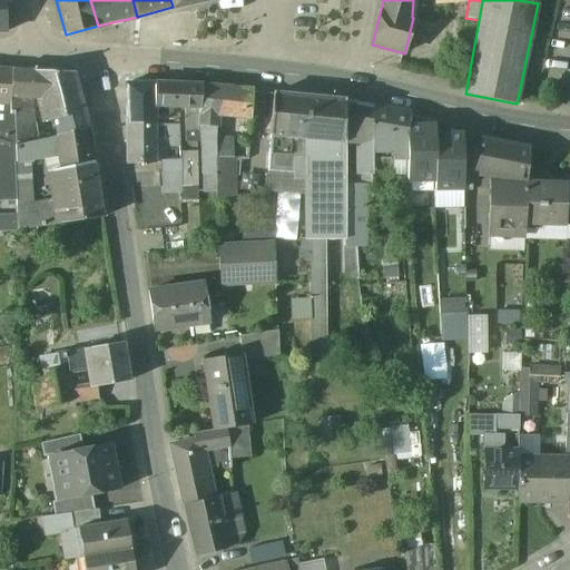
[(11,70),(0,69),(0,100),(10,101),(11,70)]
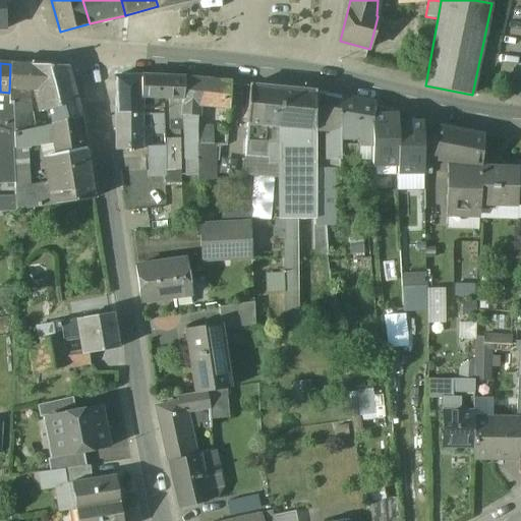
[(31,65),(10,64),(9,93),(9,103),(29,102),(27,85),(37,85),(31,65)]
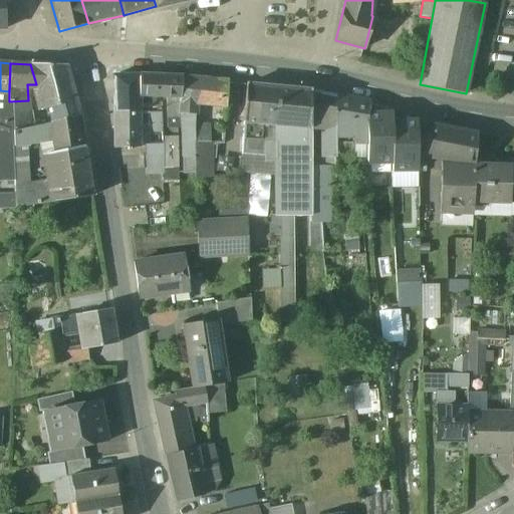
[(67,65),(30,64),(36,84),(42,109),(50,106),(76,100),(67,65)]
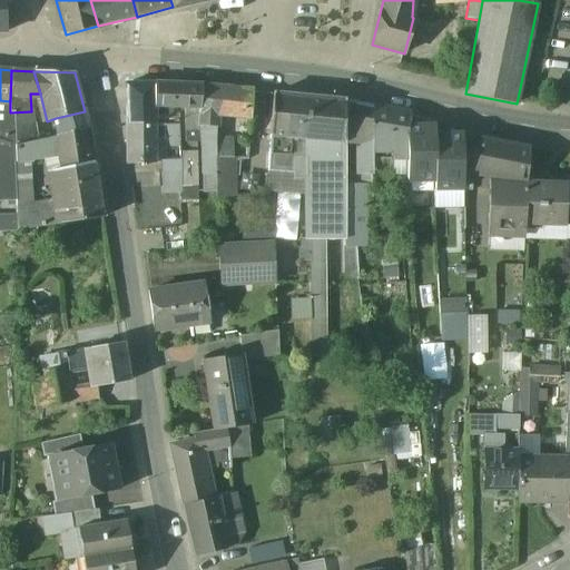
[(155,84),(126,85),(127,125),(155,126),(155,116),(155,107),(155,84)]
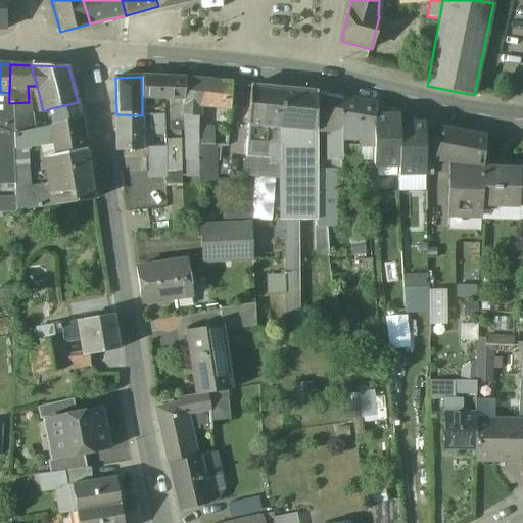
[(185,79),(142,77),(142,98),(169,99),(169,105),(178,105),(178,99),(183,100),(183,94),(185,79)]
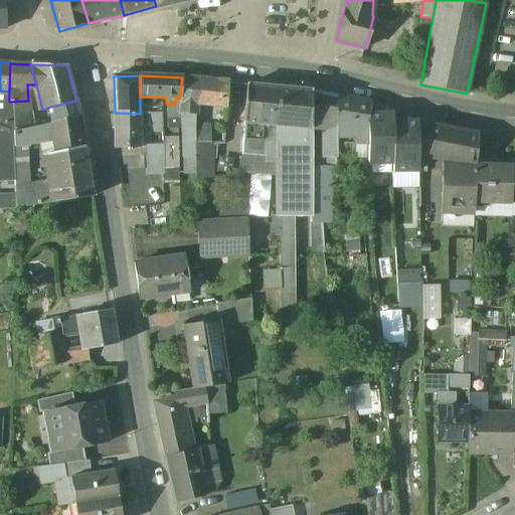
[(228,82),(182,77),(180,93),(180,99),(179,114),(197,116),(198,104),(219,106),(220,97),(226,98),(228,82)]
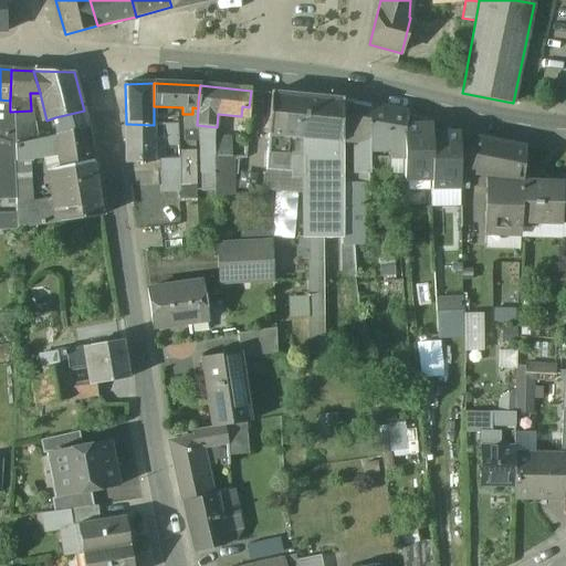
[(344,100),(272,93),(270,134),(303,137),(304,137),(344,142),(344,100)]
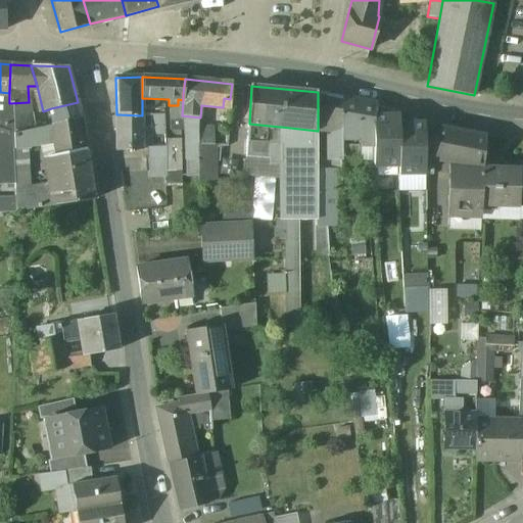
[(9,93),(0,92),(0,127),(14,129),(13,105),(9,105),(9,103),(9,93)]
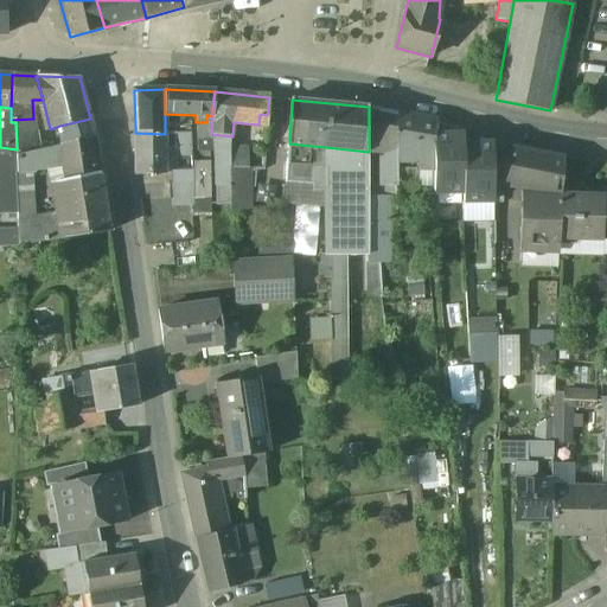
[(397,113),(369,107),(369,152),(397,152),(397,113)]
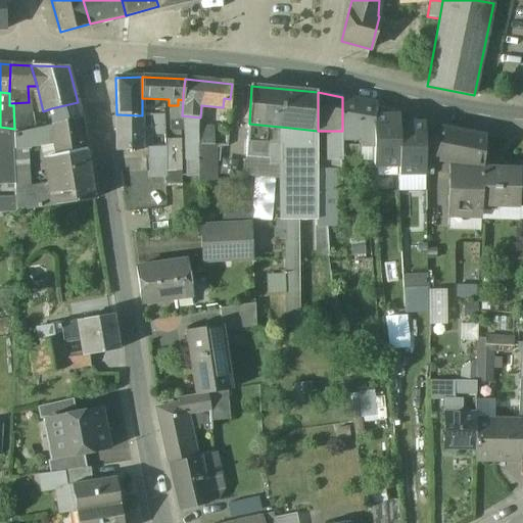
[(376,103),(342,97),(342,131),(342,158),(360,157),(358,146),(373,146),(375,117),(376,103)]
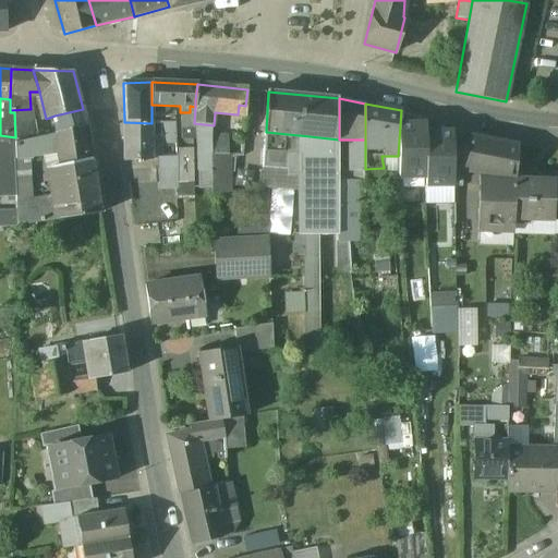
[(31,109),(10,110),(10,112),(14,112),(15,137),(15,143),(23,141),(22,130),(35,128),(32,109),(31,109)]
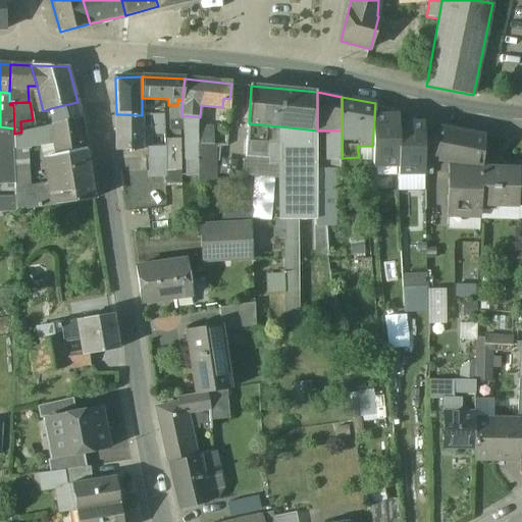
[(77,102),(51,108),(55,123),(82,117),(77,102)]
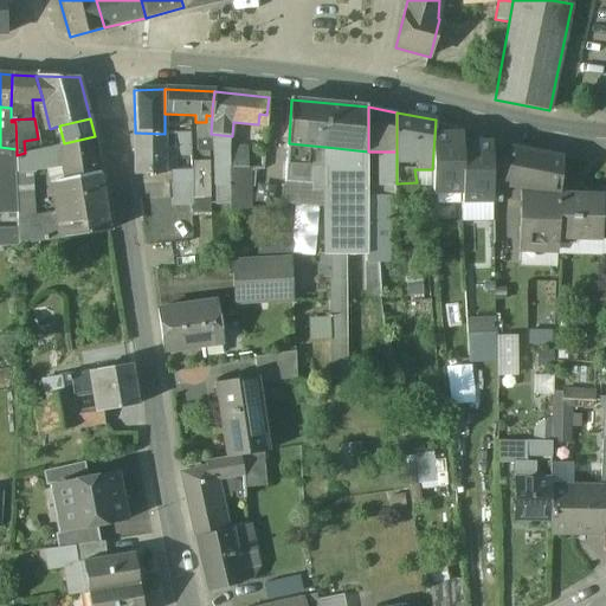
[(189,123),(165,123),(165,134),(191,133),(189,123)]
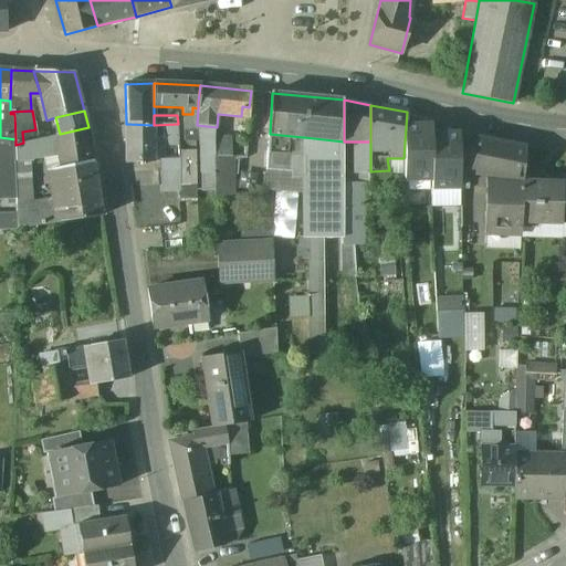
[(154,125),(126,124),(126,139),(124,139),(124,145),(126,145),(126,163),(154,160),(154,139),(154,125)]
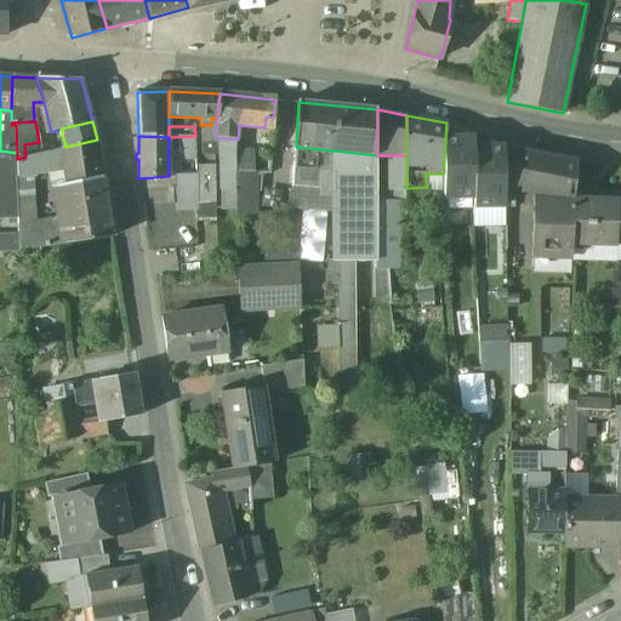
[(197,166),(195,136),(169,137),(169,153),(177,153),(178,169),(181,169),(181,175),(175,175),(176,192),(198,191),(197,166)]
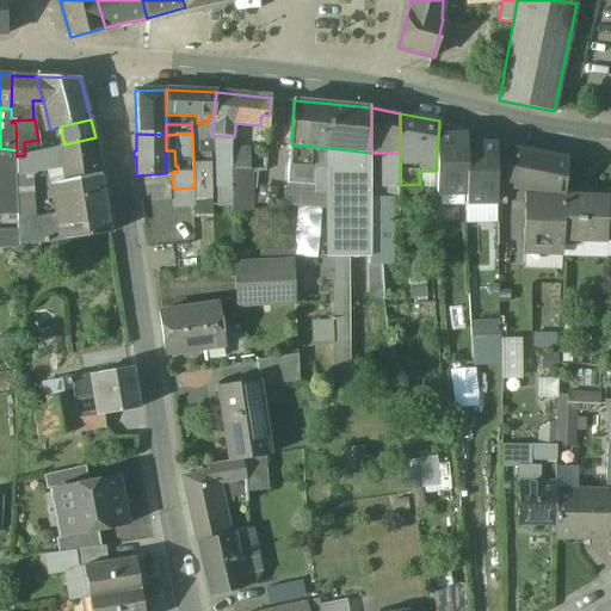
[(467,136),(438,137),(439,193),(468,192),(467,146),(467,136)]
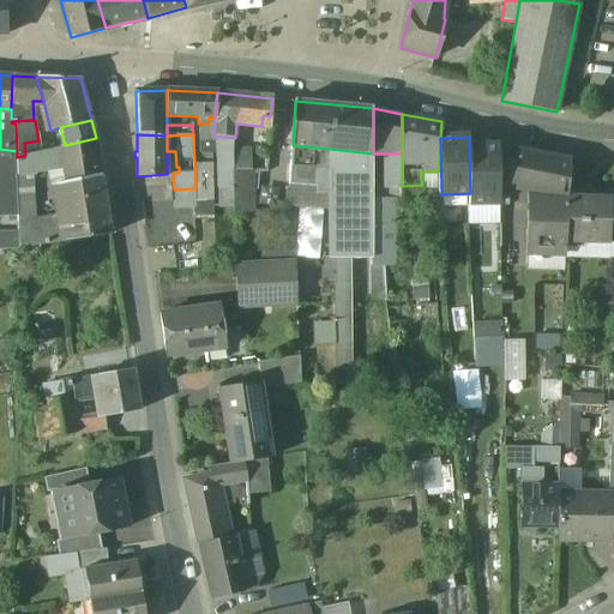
[(65,145),(59,148),(64,167),(66,181),(101,174),(96,138),(65,145)]
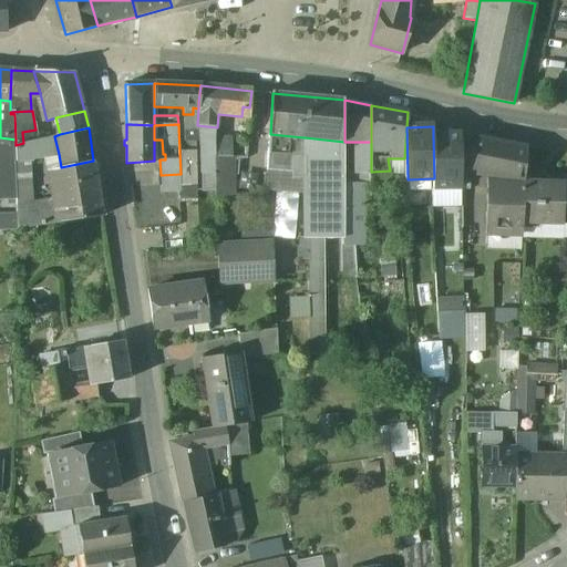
[(270,134),(269,134),(267,176),(266,191),(306,192),(303,137),(270,134)]
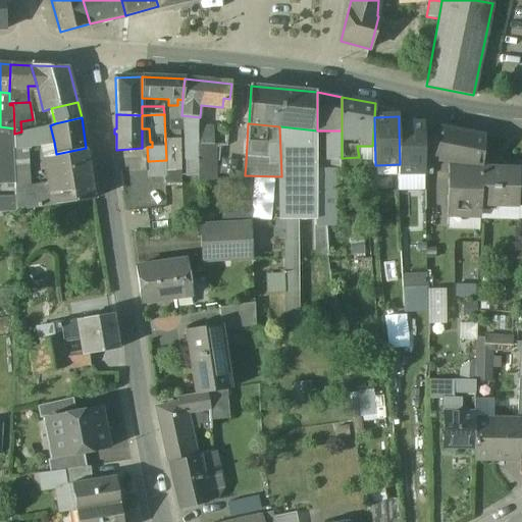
[(423,124),(399,124),(400,164),(400,172),(424,171),(424,157),(423,124)]
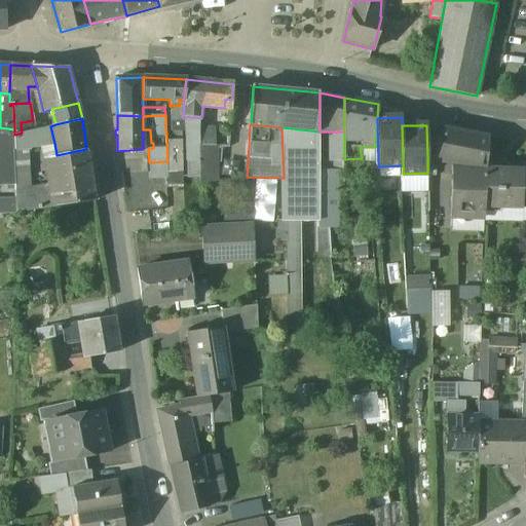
[(443,128),(426,125),(427,158),(441,160),(443,128)]
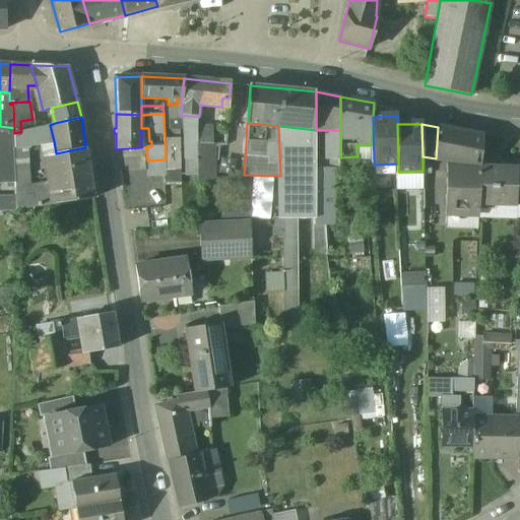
[(50,125),(30,129),(33,138),(35,145),(54,141),(50,125)]
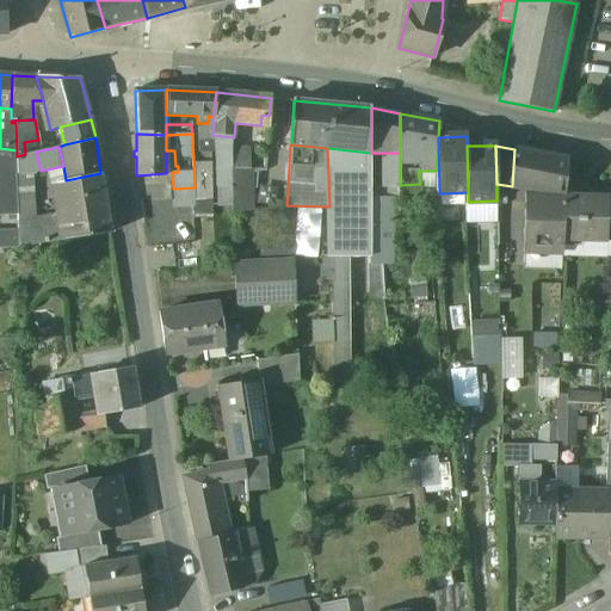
[(17,150),(0,148),(0,173),(16,173),(18,173),(17,156),(17,150)]
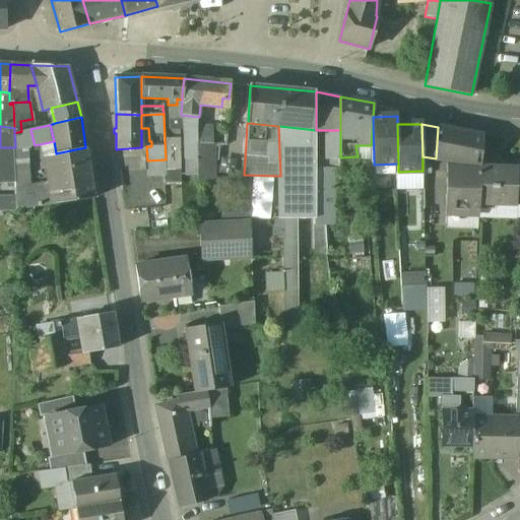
[(200,127),(196,126),(196,129),(196,144),(225,144),(226,128),(200,127)]
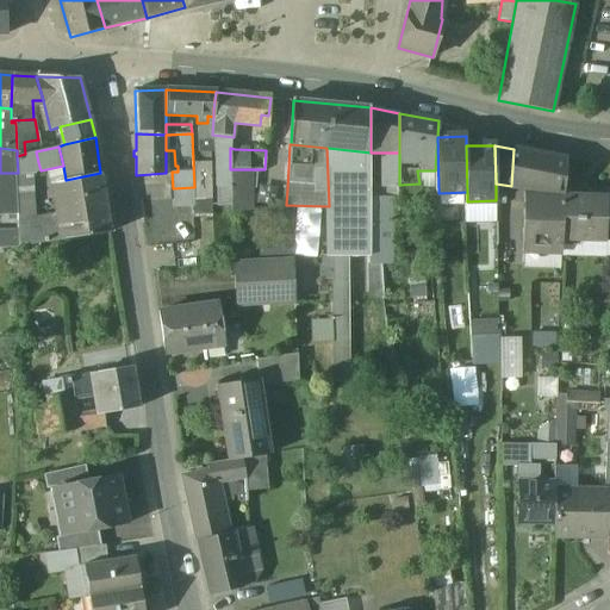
[(371,153),(328,148),(329,206),(328,226),(328,249),(327,256),(327,257),(332,257),(349,257),(369,257),(371,199),(371,153)]
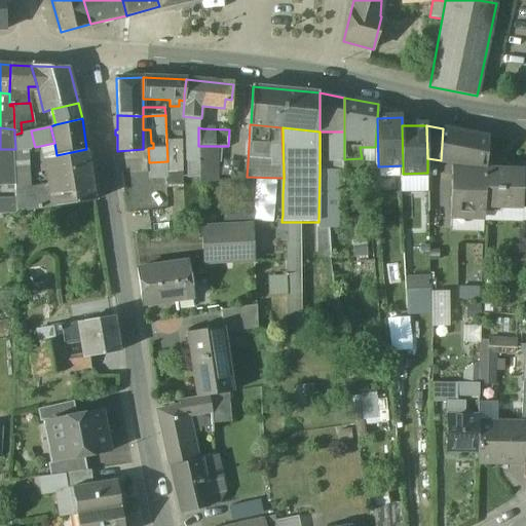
[(455,130),(443,128),(441,160),(452,163),(452,161),(455,130)]
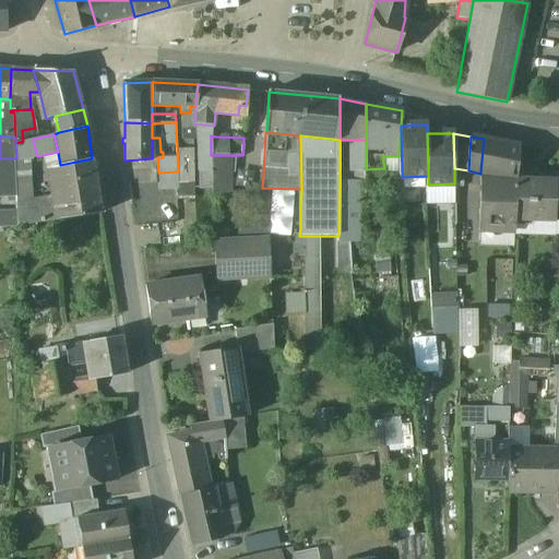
[(211,139),(198,140),(198,171),(212,171),(211,155),(211,139)]
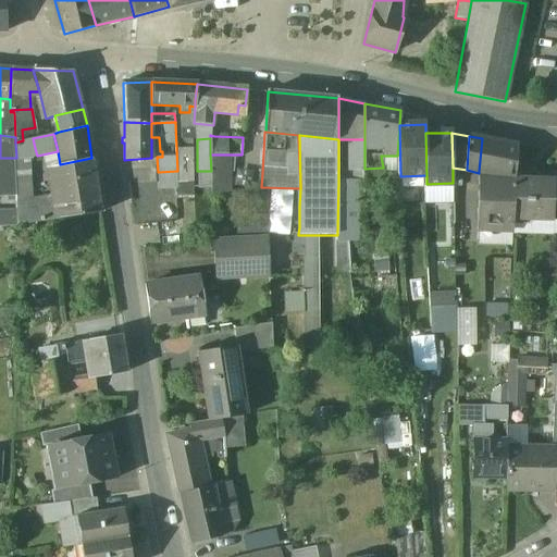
[(517,145),(482,138),(479,171),(479,173),(485,174),(483,185),(480,185),(479,229),(502,231),(512,230),(512,219),(514,178),(517,145)]
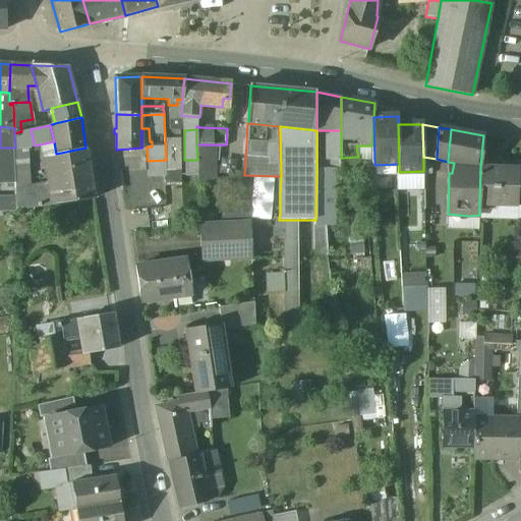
[(21,131),(14,133),(15,148),(13,148),(14,162),(31,161),(29,138),(27,130),(21,131)]
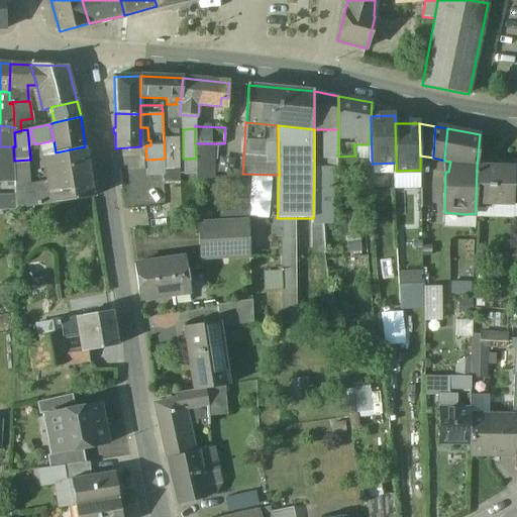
[(338,129),(327,129),(327,134),(324,134),(324,157),(328,157),(338,157),(338,129)]
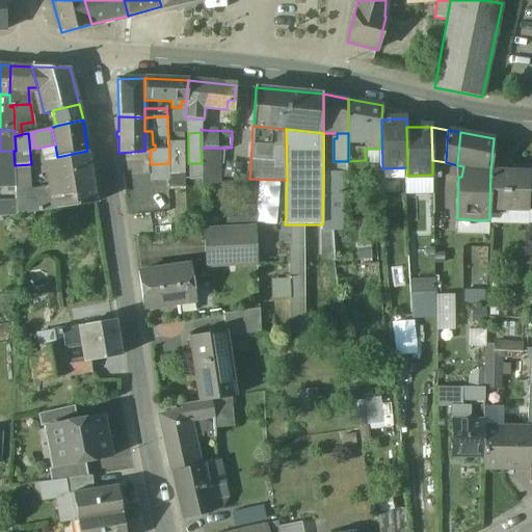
[(184,141),(168,142),(169,163),(169,174),(185,174),(184,141)]
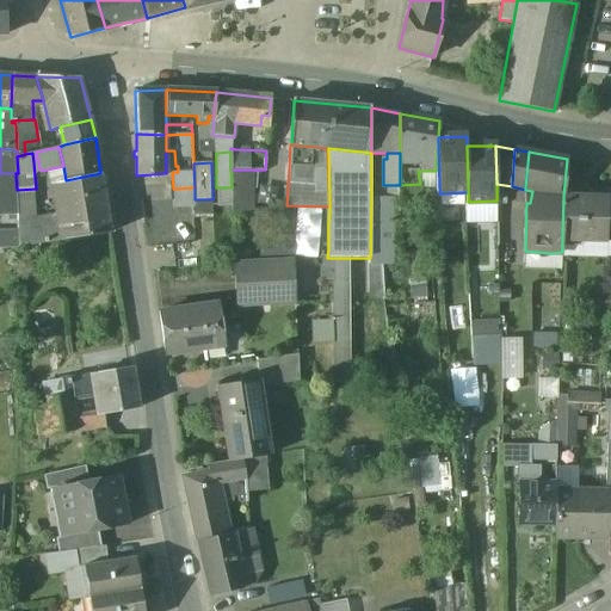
[(16,173),(0,173),(0,215),(18,215),(17,190),(16,173)]
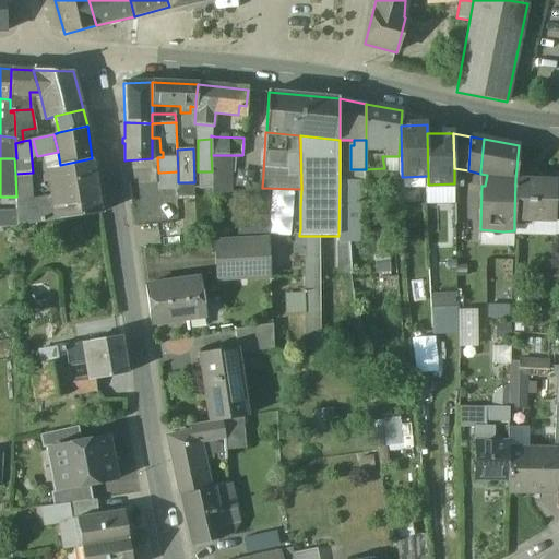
[(60,165),(51,167),(58,204),(60,219),(100,213),(92,158),(60,165)]
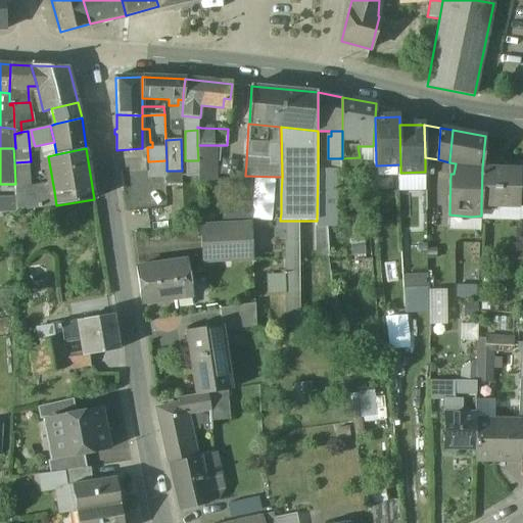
[(335,167),(335,161),(333,162),(332,158),(328,158),(328,170),(332,170),(333,171),(335,172),(335,174),(342,175),(342,165),(335,167)]
